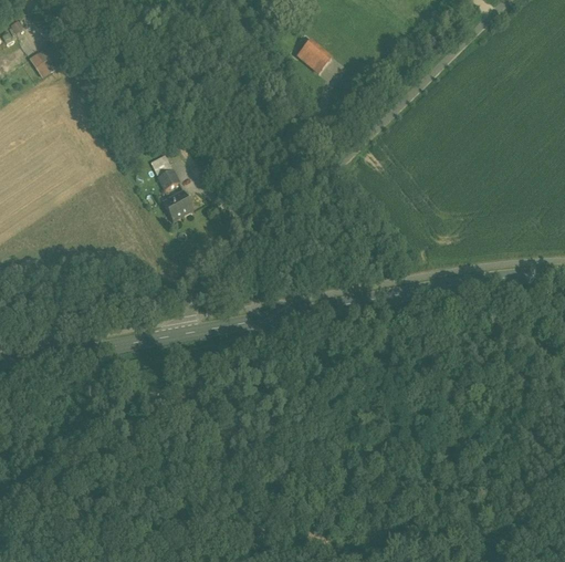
[(13,23),(17,31),(24,29),(21,20),(13,23)]
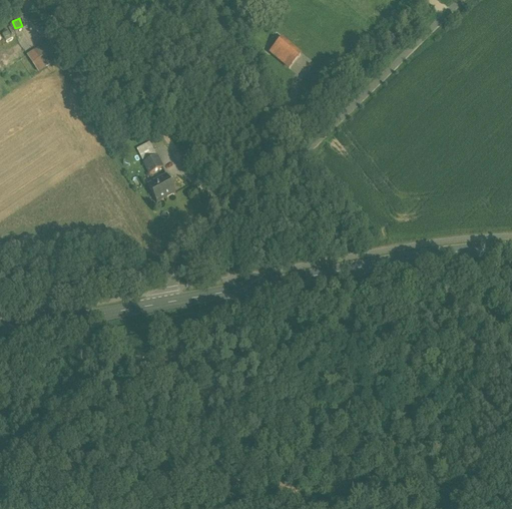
[(280,34),(268,48),(290,66),(302,52),(280,34)]
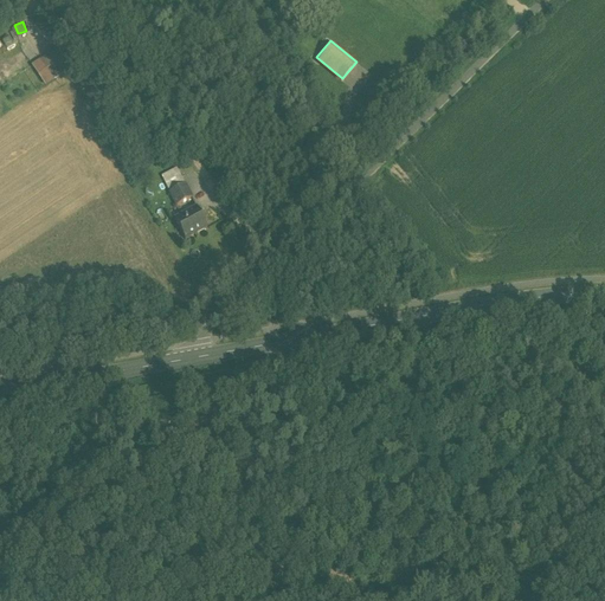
[(63,43),(34,62),(49,82),(77,63),(63,43)]
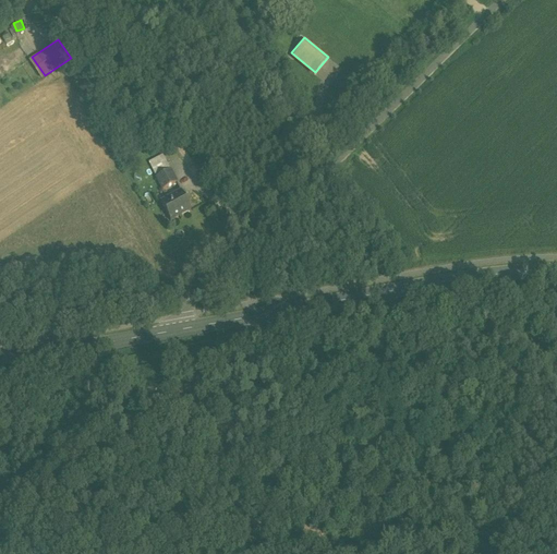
[(228,77),(222,73),(218,79),(223,82),(228,77)]
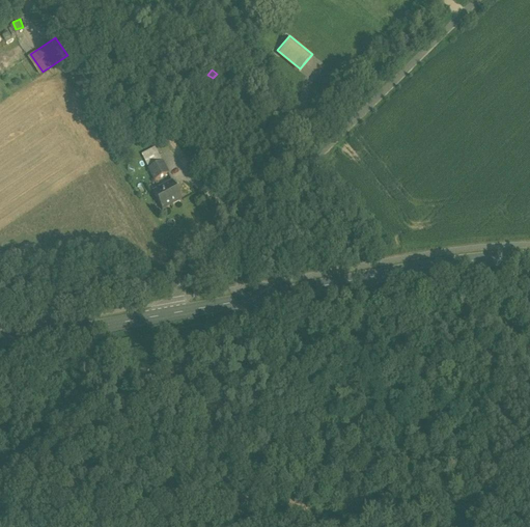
[(137,133),(121,144),(126,149),(141,138),(137,133)]
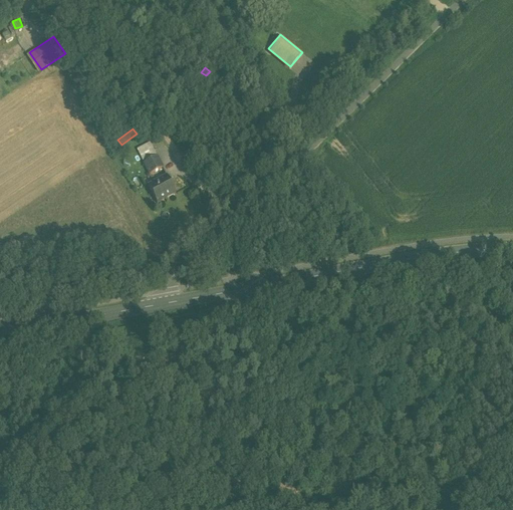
[(149,141),(137,148),(144,161),(156,154),(149,141)]
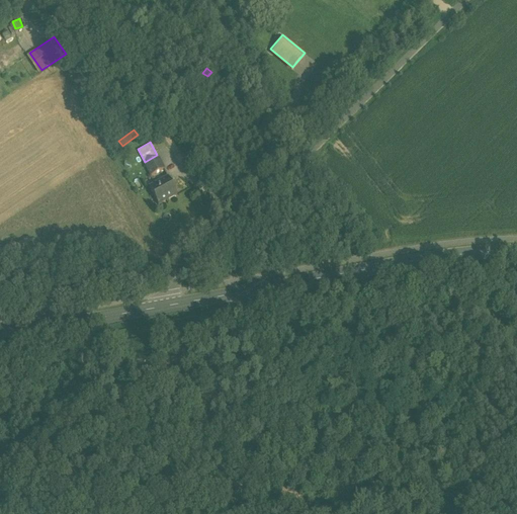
[(157,155),(145,162),(151,174),(163,167),(157,155)]
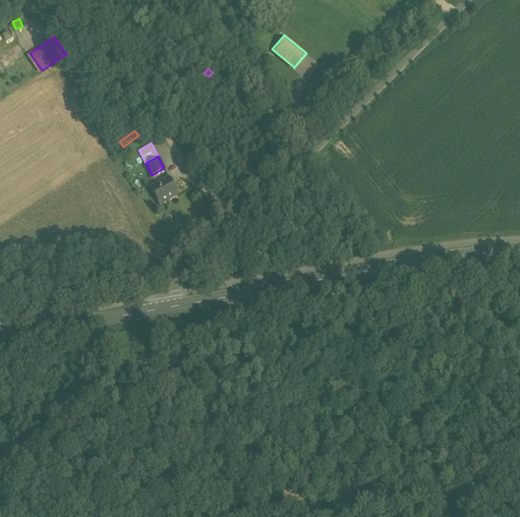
[(168,176),(150,186),(159,204),(177,193),(168,176)]
